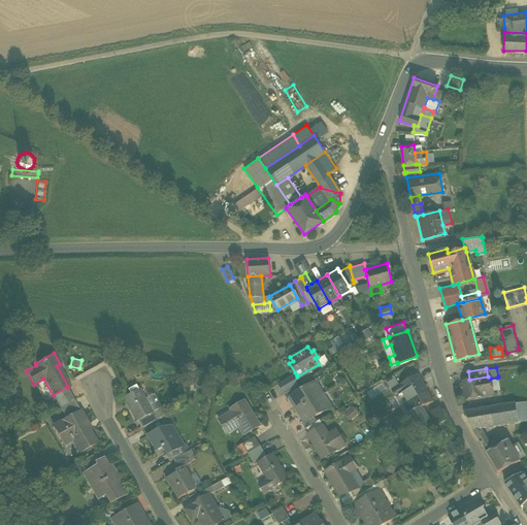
[(297,375),(295,372),(277,383),(280,386),(293,378),(297,375)]
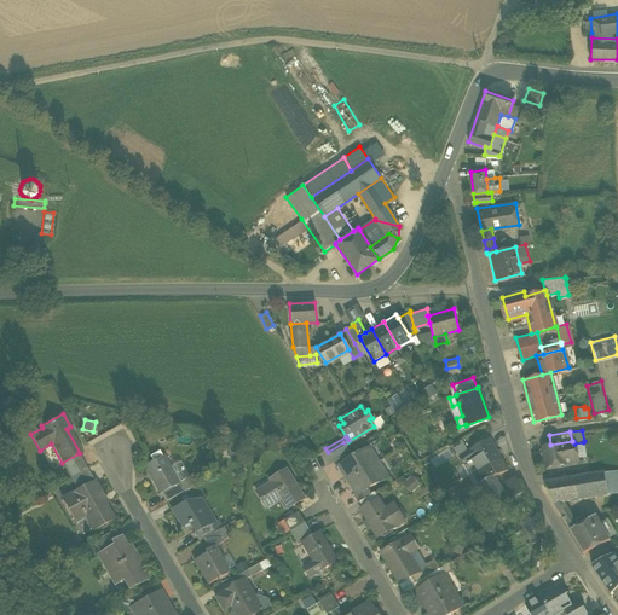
[(473,458),(479,468),(500,457),(489,436),(468,448),(473,458)]
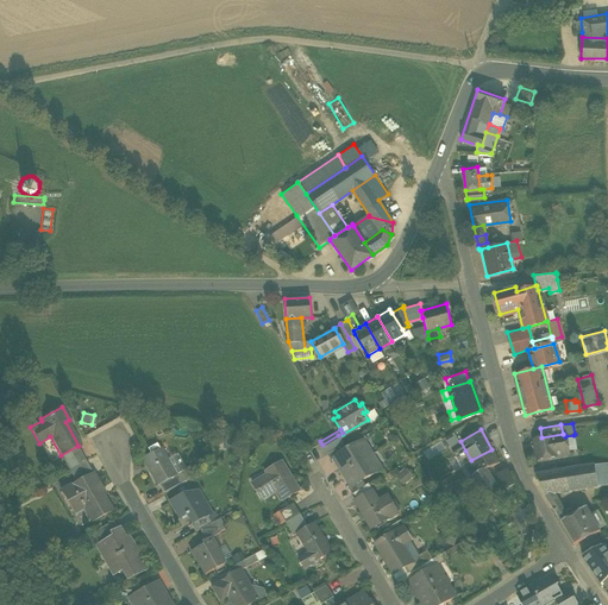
[(534,439),(537,458),(568,453),(566,448),(565,436),(564,434),(563,434),(541,438),(534,439)]
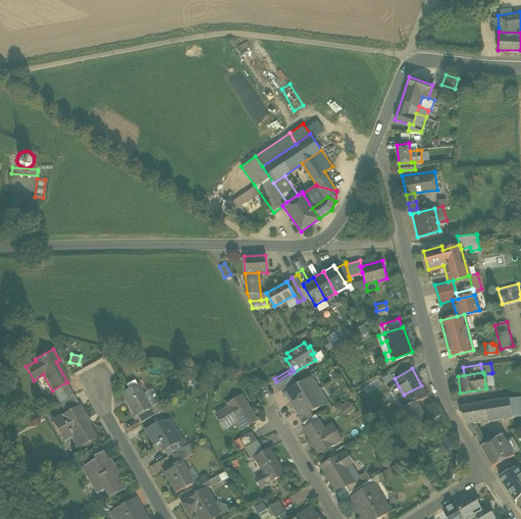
[(276,381),(279,387),(291,381),(294,379),(290,373),(276,381)]
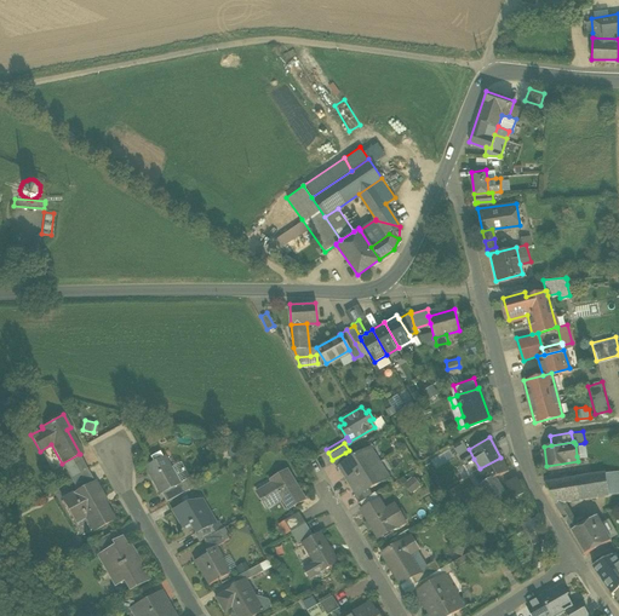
[(575,444),(577,456),(586,455),(584,443),(575,444)]
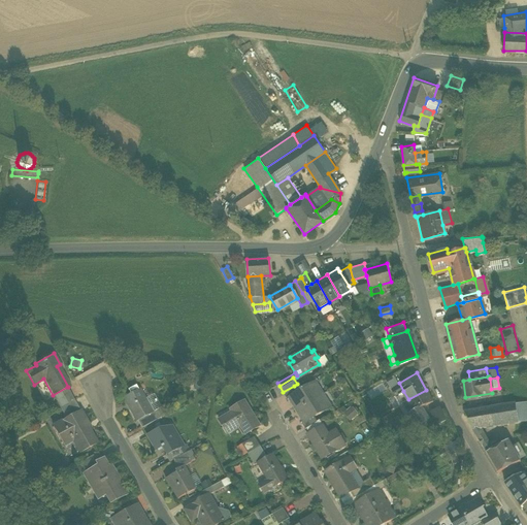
[(303,420),(304,421),(313,415),(329,405),(314,381),(297,391),(289,396),(303,420)]
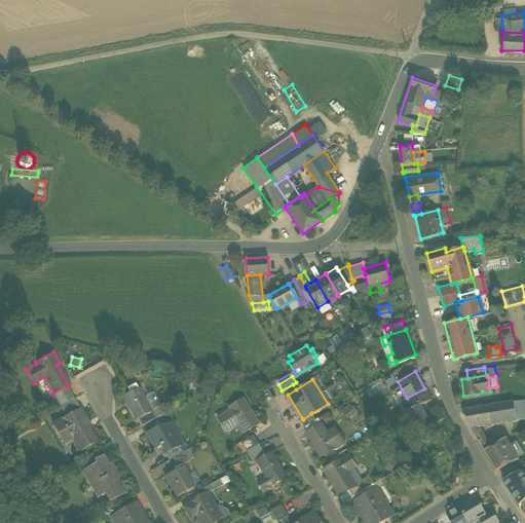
[(389,386),(394,394),(402,389),(398,381),(389,386)]
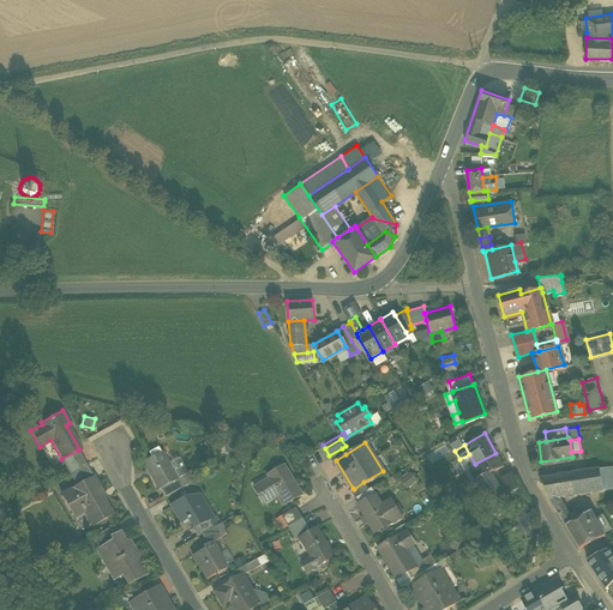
[(346,454),(342,448),(329,456),(334,463),(336,460),(346,454)]
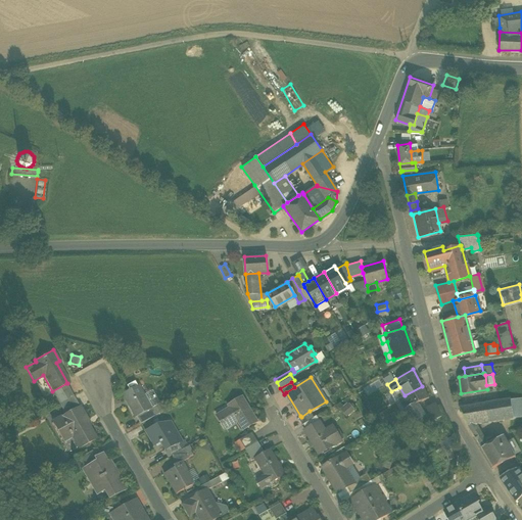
[(52,391),(58,403),(73,394),(66,383),(52,391)]
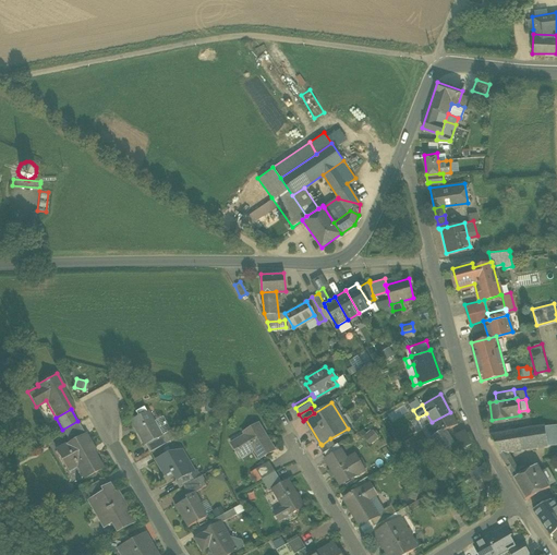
[(130,419),(143,444),(160,434),(147,410),(130,419)]
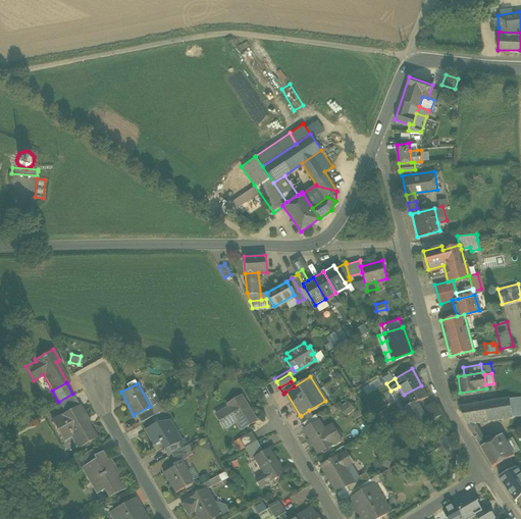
[(422,385),(421,385),(404,395),(399,398),(404,408),(405,407),(412,420),(422,413),(415,402),(427,395),(422,385)]
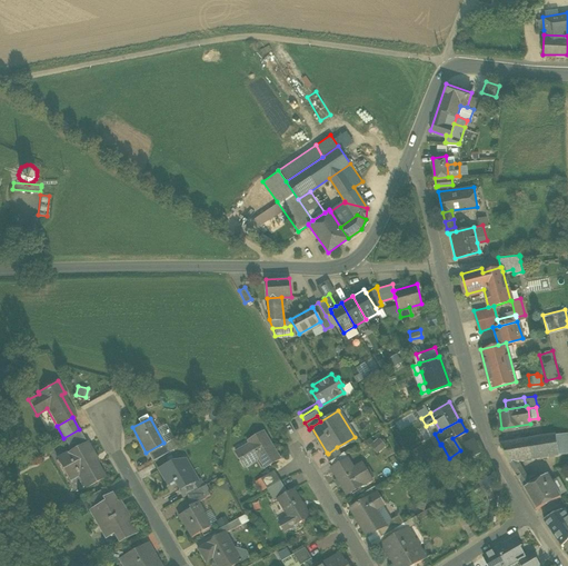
[(86,442),(79,429),(63,438),(68,445),(70,444),(73,448),(86,442)]
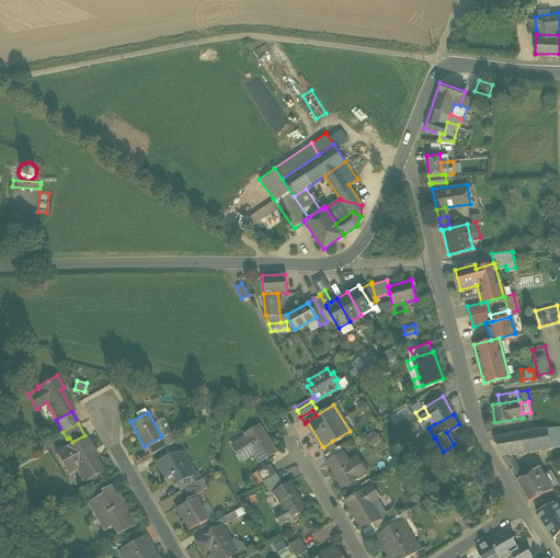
[(255,451),(261,459),(275,451),(260,424),(244,433),(246,435),(237,441),(241,448),(237,452),(241,459),(255,451)]
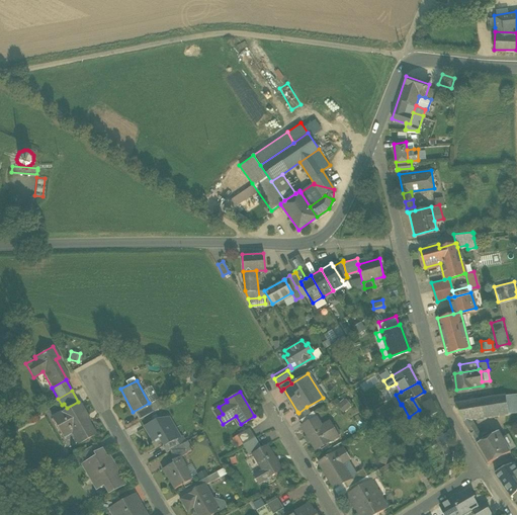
[(516,407),(514,393),(504,394),(507,413),(516,411),(516,407)]
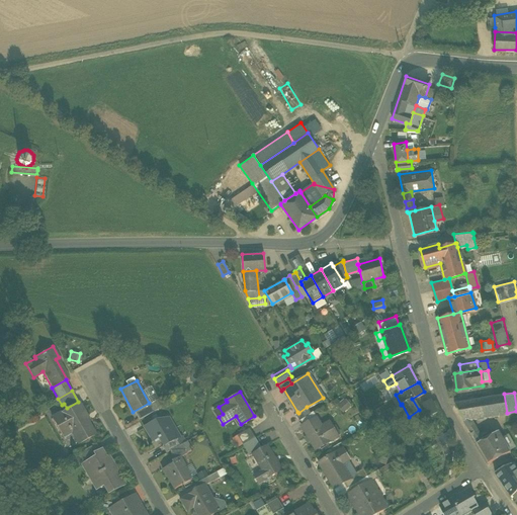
[(454,402),(462,420),(471,419),(508,413),(507,413),(504,394),(454,402)]
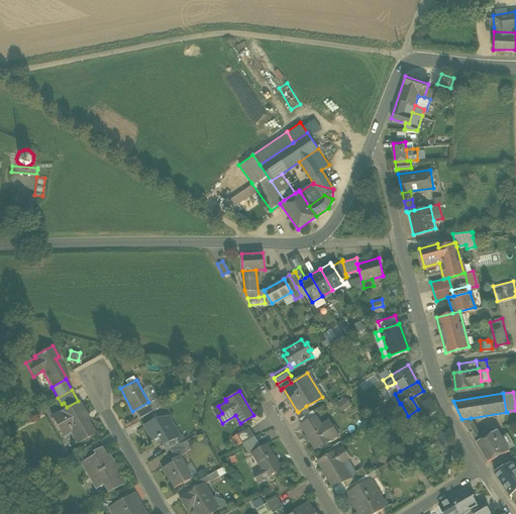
[(336,402),(341,409),(349,402),(344,396),(336,402)]
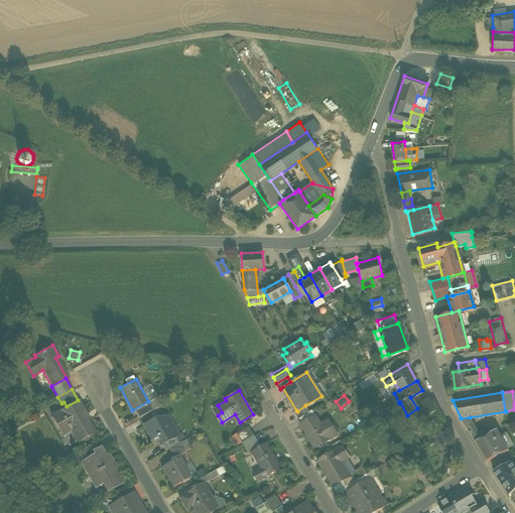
[(425,412),(435,408),(430,396),(420,400),(425,412)]
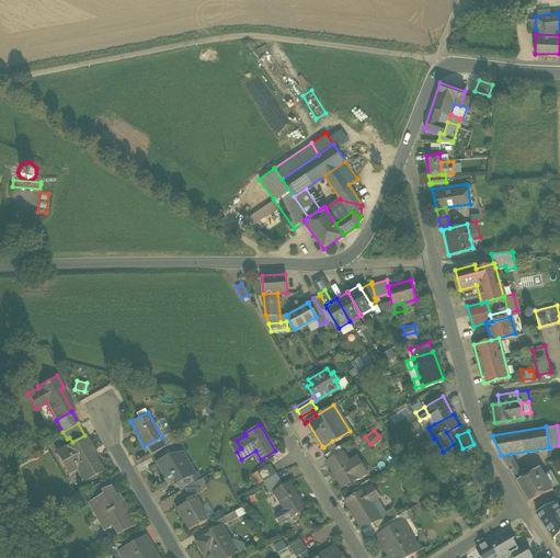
[(67,473),(81,464),(82,464),(80,460),(91,455),(90,455),(87,448),(91,446),(84,435),(72,442),(69,444),(55,452),(67,473)]
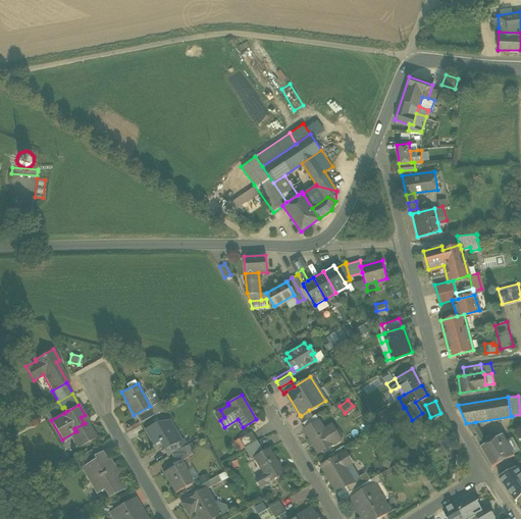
[(134,415),(138,422),(154,413),(150,406),(134,415)]
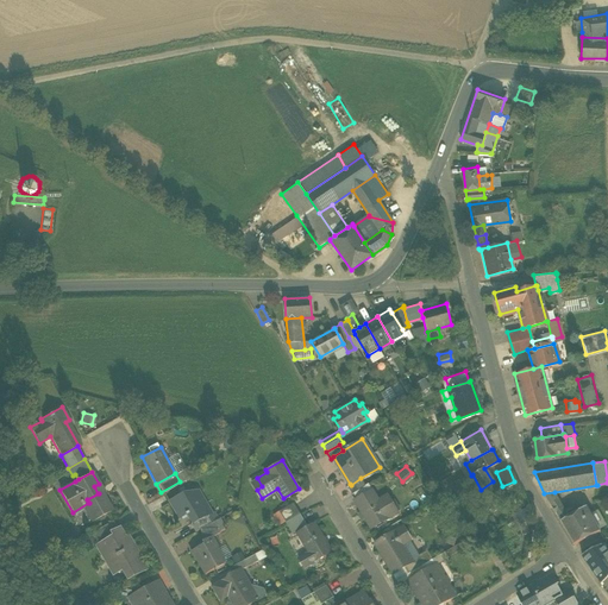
[(252,481),(257,490),(262,486),(257,478),(252,481)]
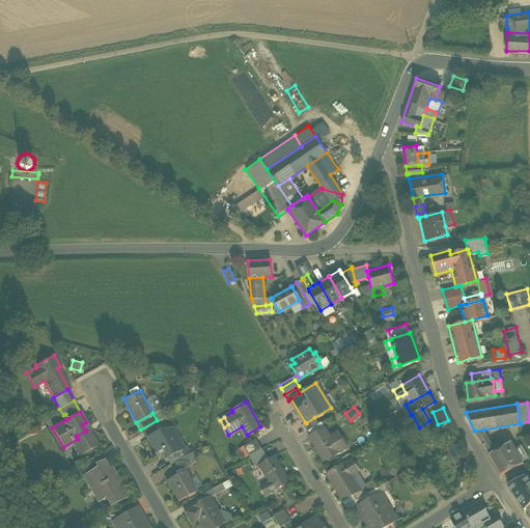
[(306,429),(307,429),(318,423),(314,417),(306,423),(305,422),(303,424),(306,429)]
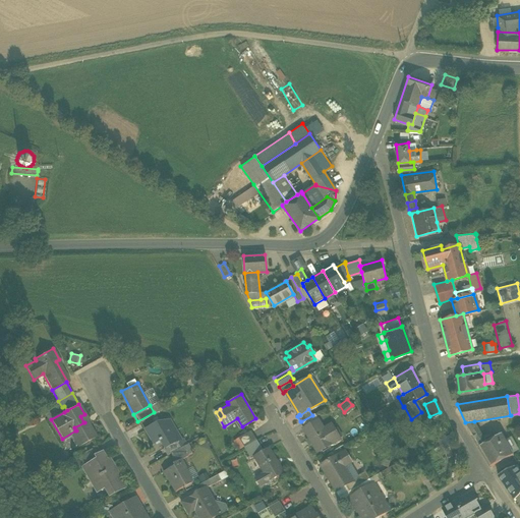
[(314,420),(312,415),(301,421),(304,426),(314,420)]
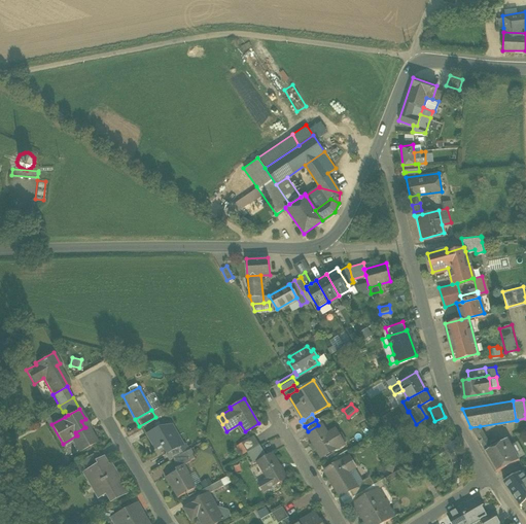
[(168,422),(163,425),(167,432),(173,429),(168,422)]
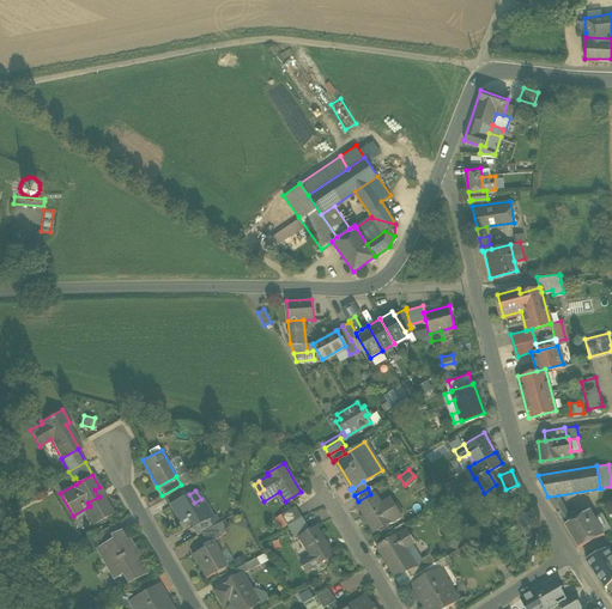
[(356,503),(373,530),(400,515),(393,504),(385,509),(380,503),(374,492),(370,494),(358,501),(356,503)]
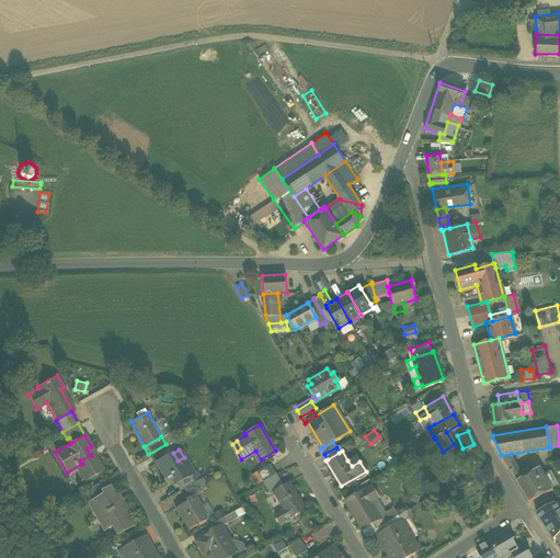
[(174,482),(189,475),(193,473),(184,457),(178,460),(173,453),(157,462),(164,477),(170,474),(170,475),(172,474),(175,481),(174,482)]
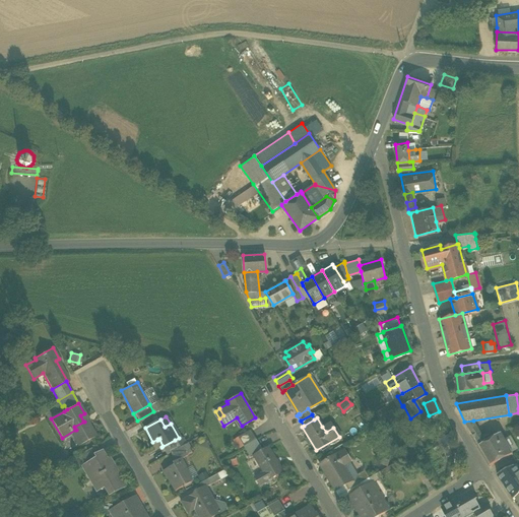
[(85,421),(83,422),(84,422),(74,427),(76,430),(75,430),(82,443),(94,436),(85,421)]
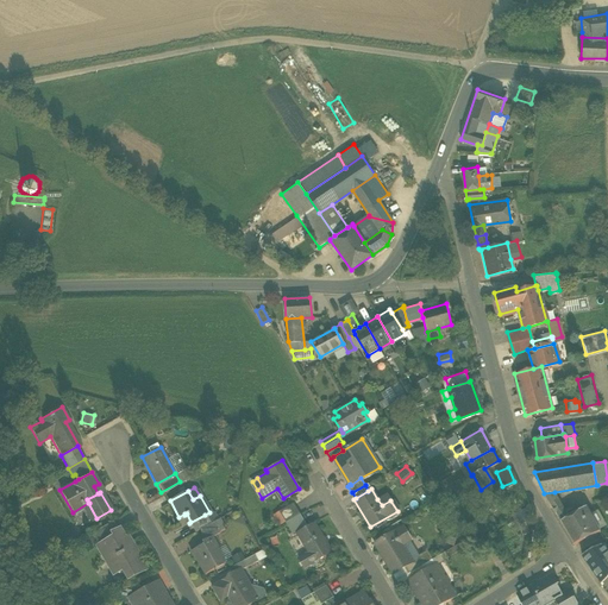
[(558,499),(555,492),(544,493),(551,504),(558,499)]
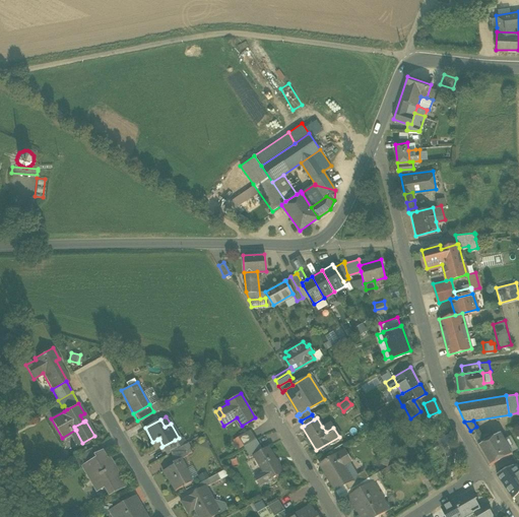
[(330,422),(322,427),(326,432),(333,428),(330,422)]
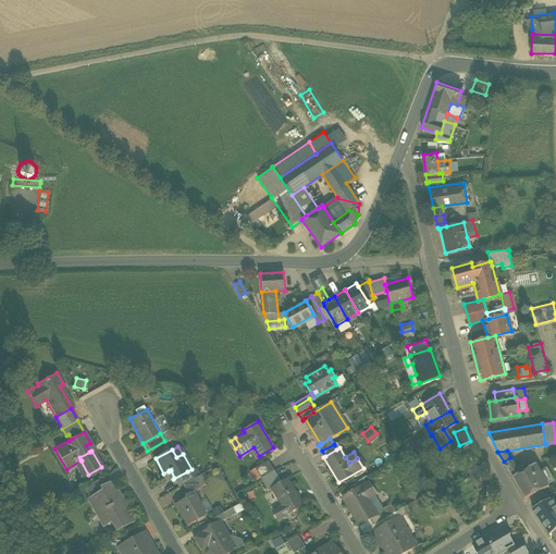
[(510,457),(504,462),(508,469),(515,465),(510,457)]
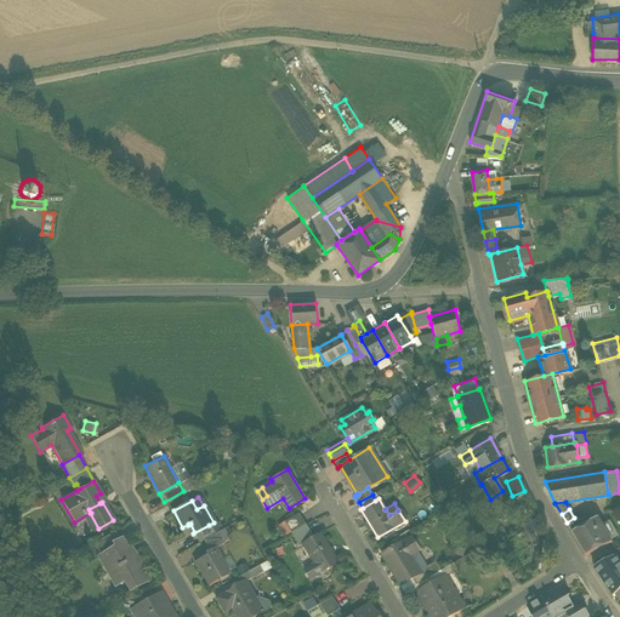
[(284,520),(291,532),(306,523),(299,512),(284,520)]
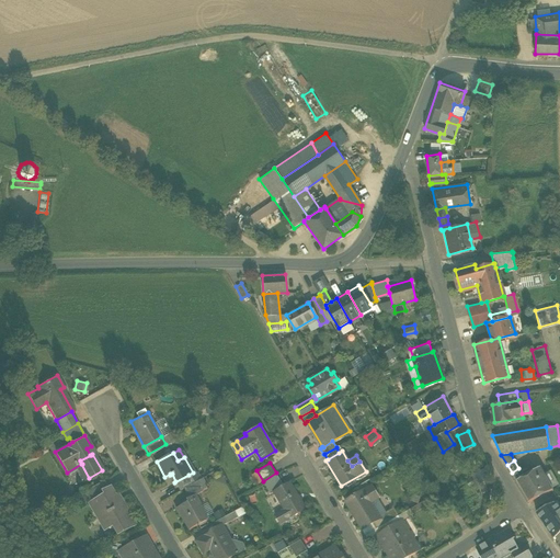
[(539,466),(523,475),(515,479),(528,500),(552,488),(551,486),(543,473),(539,466)]
